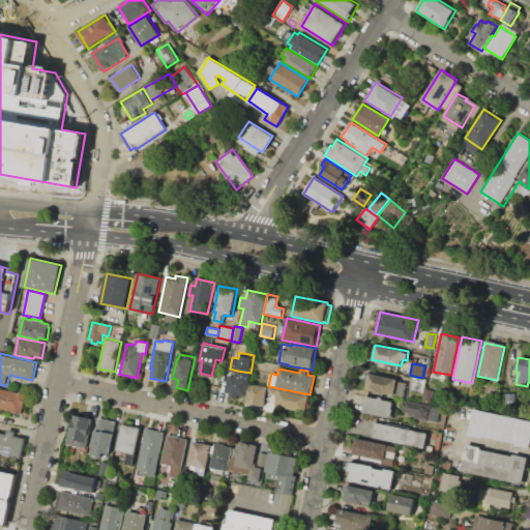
[(225,391),(230,392),(229,396),(237,398),(237,394),(245,395),(251,373),(237,371),(235,377),(228,376),(225,391)]
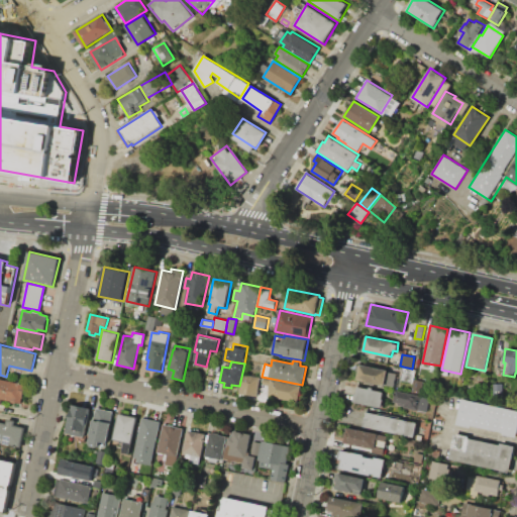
[(355,379),(385,386),(385,385),(394,387),(397,374),(387,372),(388,371),(359,364),(355,379)]
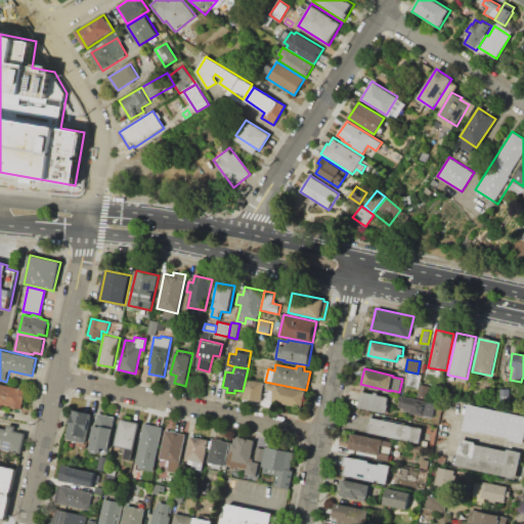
[(419,388),(405,385),(408,372),(418,374),(422,375),(420,384),(419,388)]
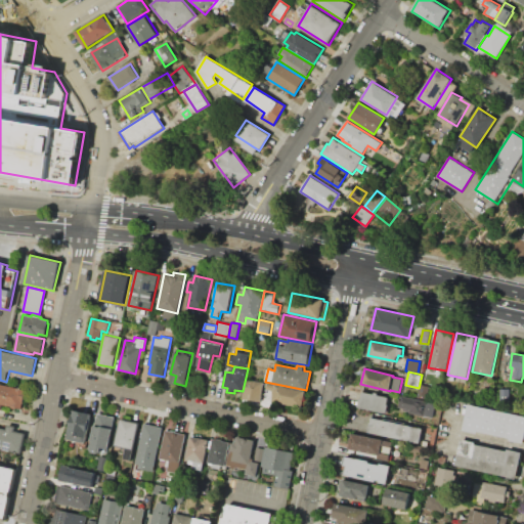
[(244,396),(261,399),(264,382),(247,379),(244,396)]
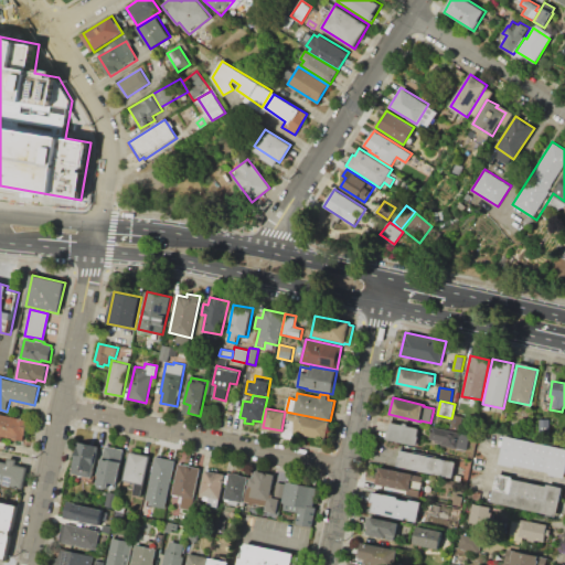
[(0,413),(30,420),(24,441),(2,436),(1,440),(0,439),(0,413)]
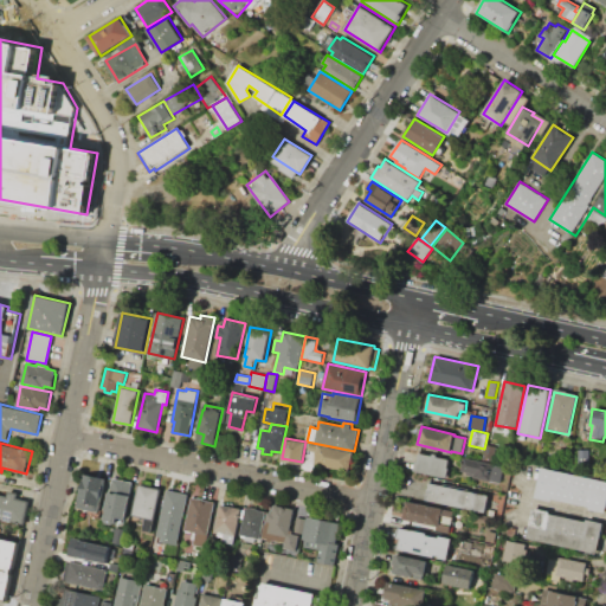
[(485,444),(498,446),(495,462),(482,459),(484,449),(485,444)]
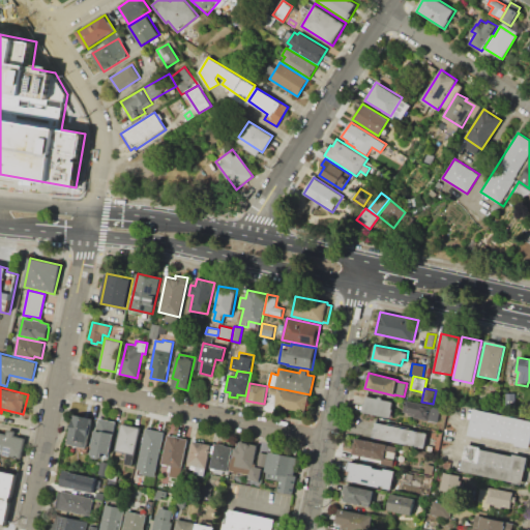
[(310,396),(280,389),(275,406),(301,412),(302,408),(306,409),(310,396)]
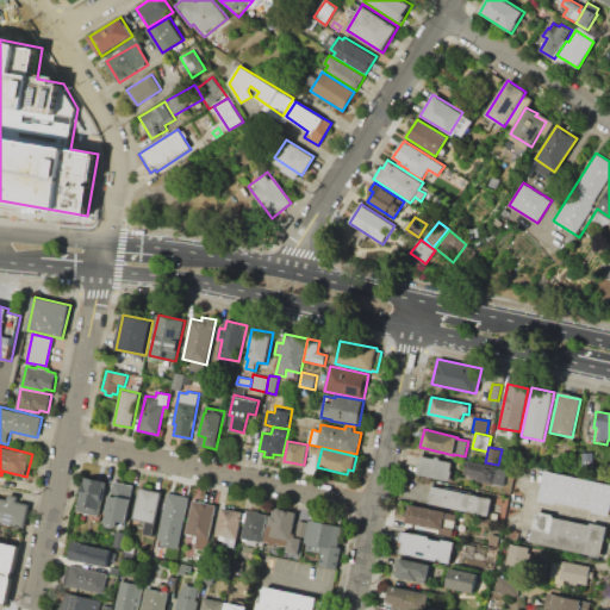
[(582,453),(598,452),(599,471),(582,471),(582,453)]
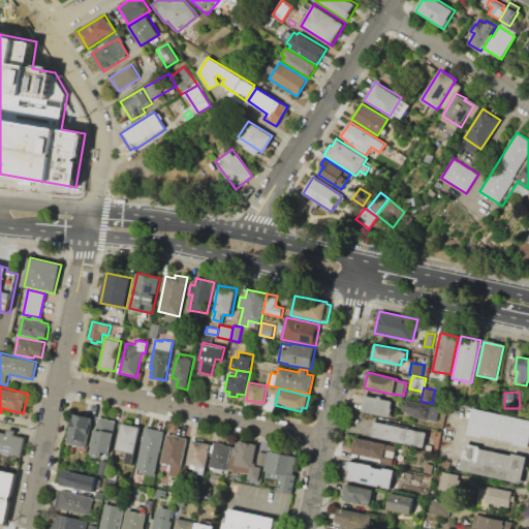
[(361,410),(391,416),(391,413),(394,414),(395,408),(392,408),(393,401),(381,399),(382,396),(378,395),(377,397),(368,396),(369,394),(366,393),(365,402),(363,402),(361,410)]
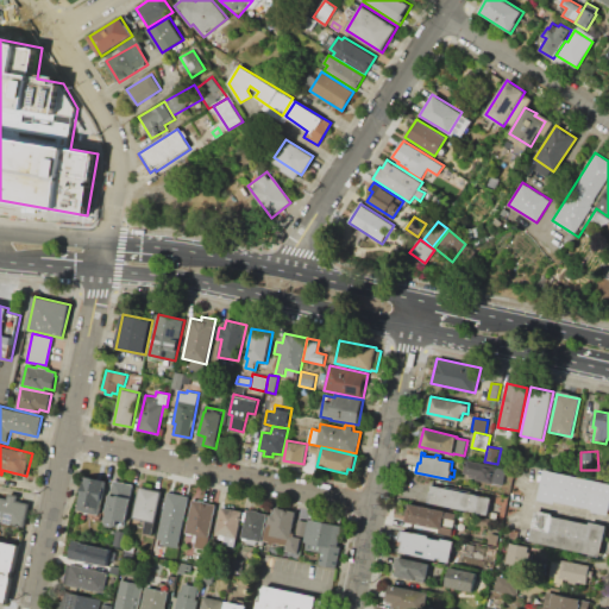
[(466,459),(507,468),(502,485),(462,477),(466,459)]
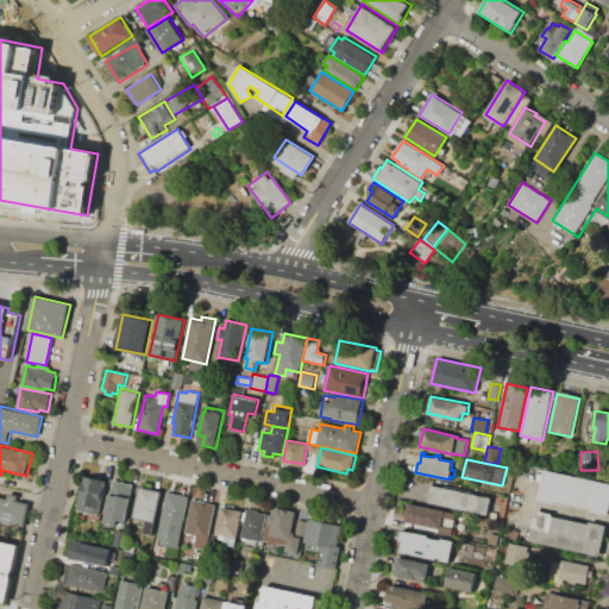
[(542,469),(608,482),(608,515),(591,512),(592,509),(556,502),(554,504),(537,501),(542,469)]
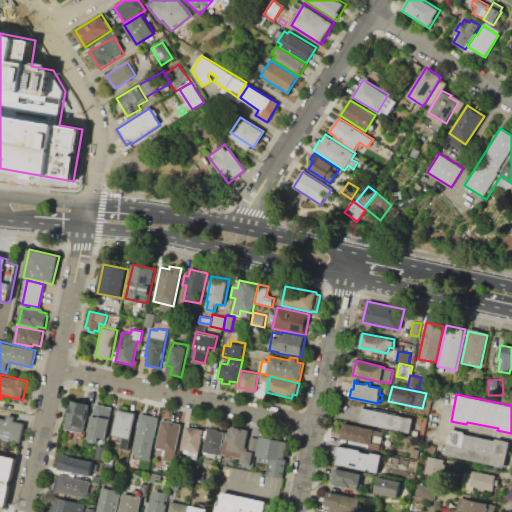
[(71,400),(89,403),(84,432),(66,429),(71,400)]
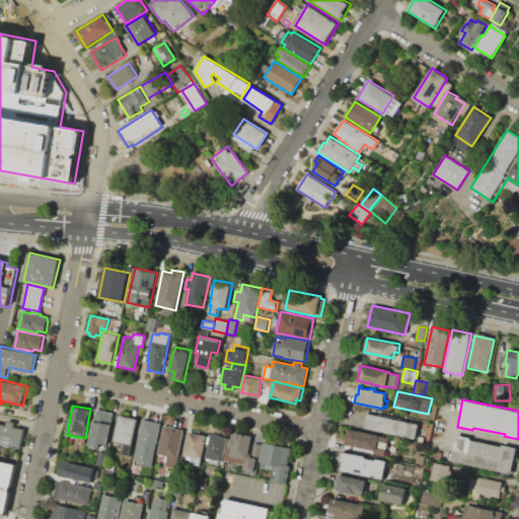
[(95,410),(114,413),(107,448),(89,445),(95,410)]
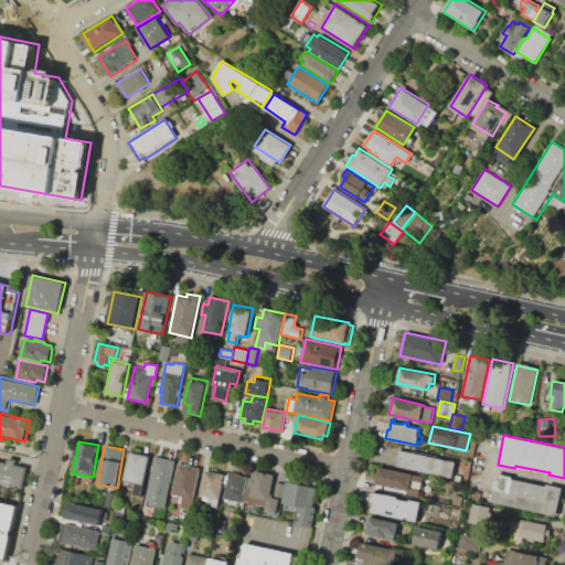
[(395,466),(452,478),(456,461),(400,449),(395,466)]
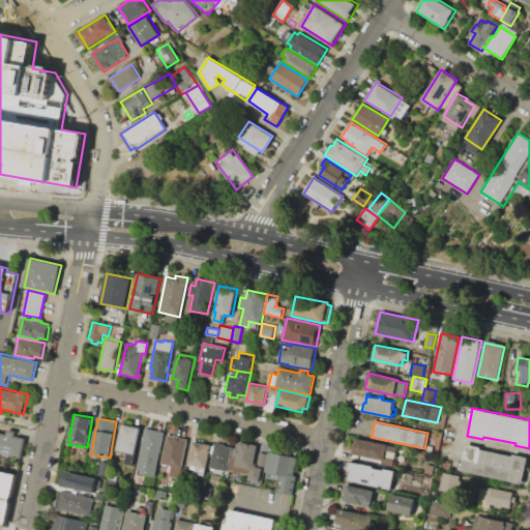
[(122,423),(141,427),(136,453),(117,449),(122,423)]
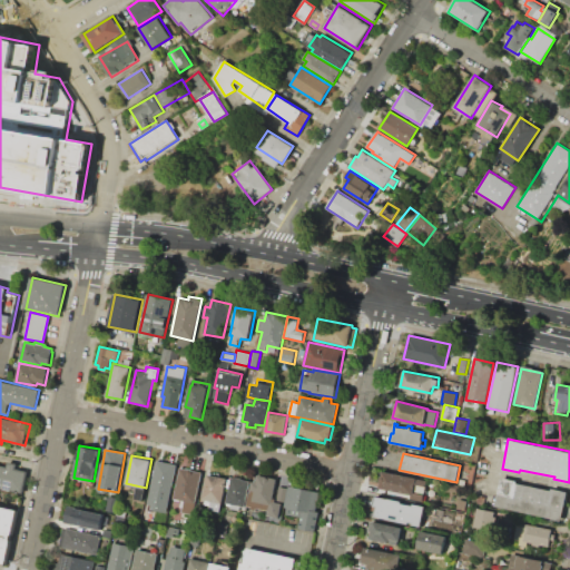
[(157,461),(177,465),(167,516),(146,511),(157,461)]
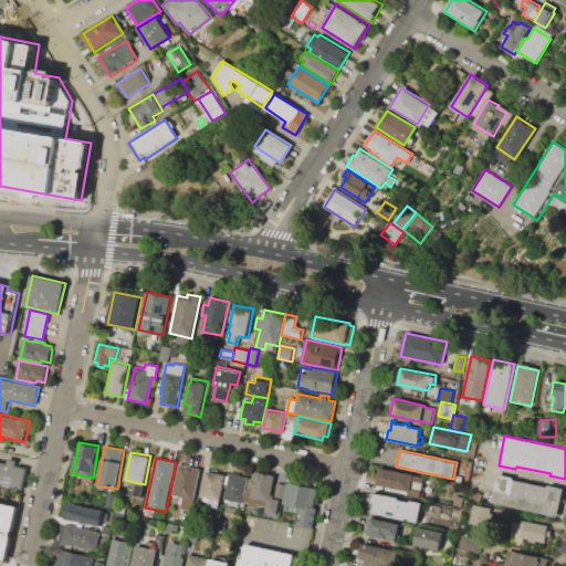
[(0,461),(7,463),(8,459),(17,460),(16,465),(27,468),(22,489),(0,484),(0,461)]
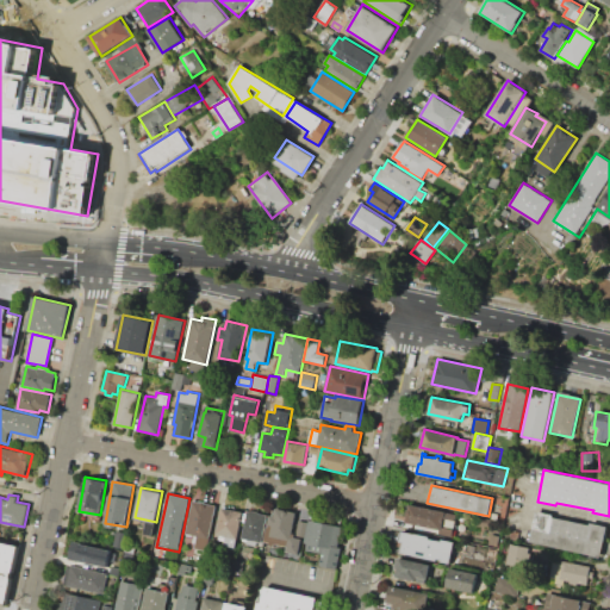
[(193,500),(217,505),(210,539),(187,534),(193,500)]
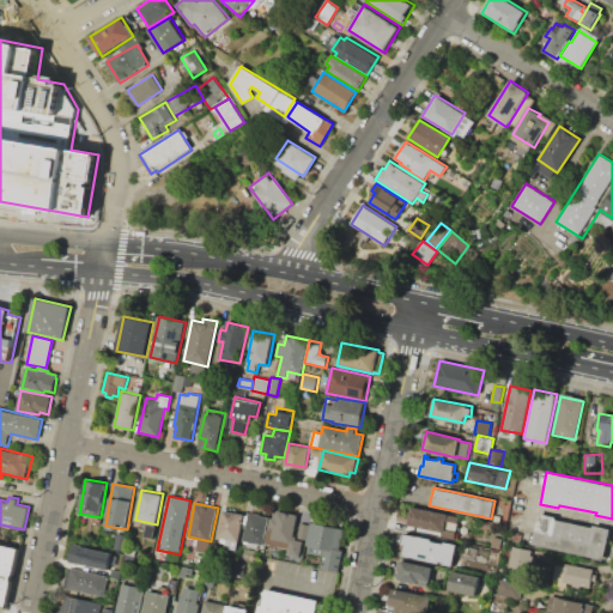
[(407,526),(442,533),(445,515),(411,508),(407,526)]
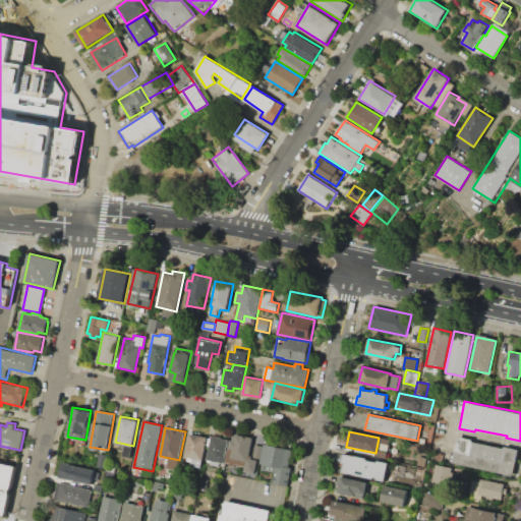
[(224,469),(232,432),(253,438),(249,458),(245,474),(224,469)]
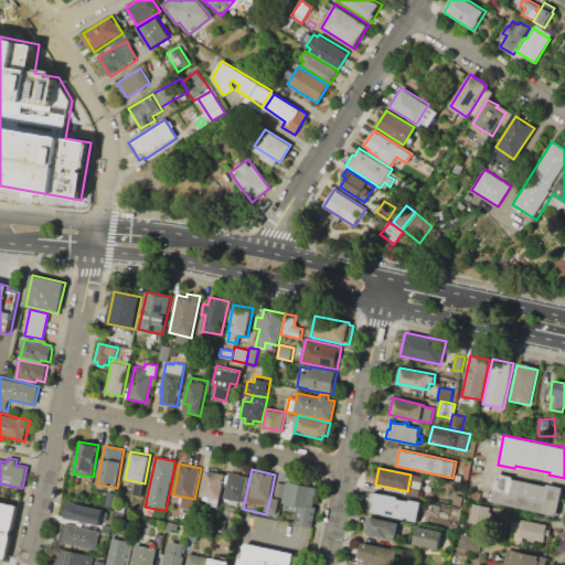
[(206,470),(224,473),(220,499),(201,496),(206,470)]
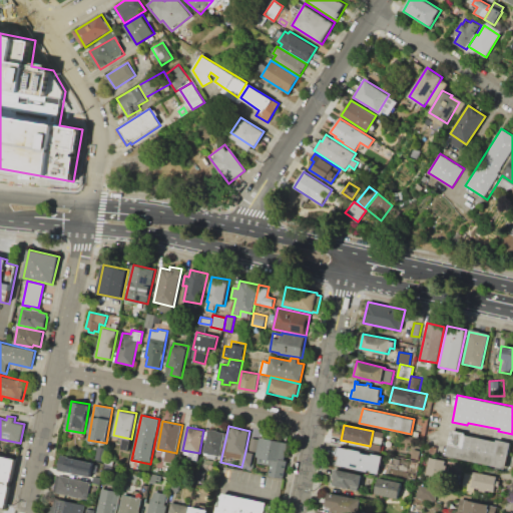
[(497,439),(511,442),(505,469),(445,456),(450,429),(466,432),(466,435),(496,441),(497,439)]
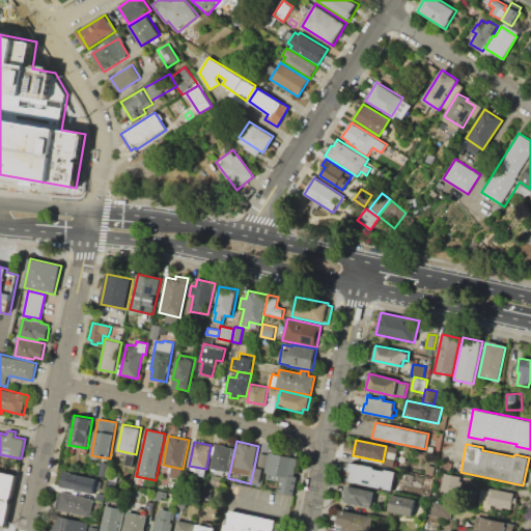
[(216,445),(233,448),(228,472),(212,468),(216,445)]
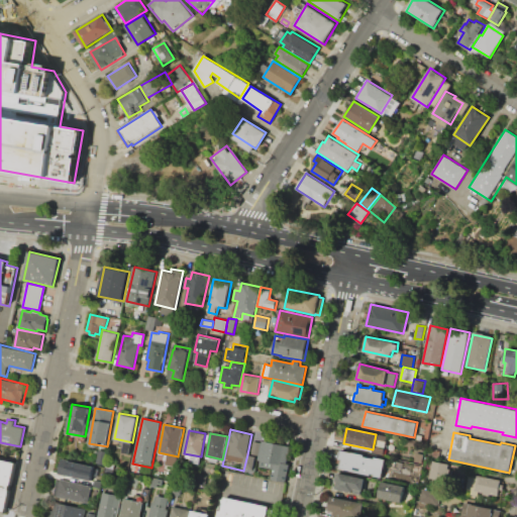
[(253,440),(262,442),(260,453),(250,451),(253,440)]
